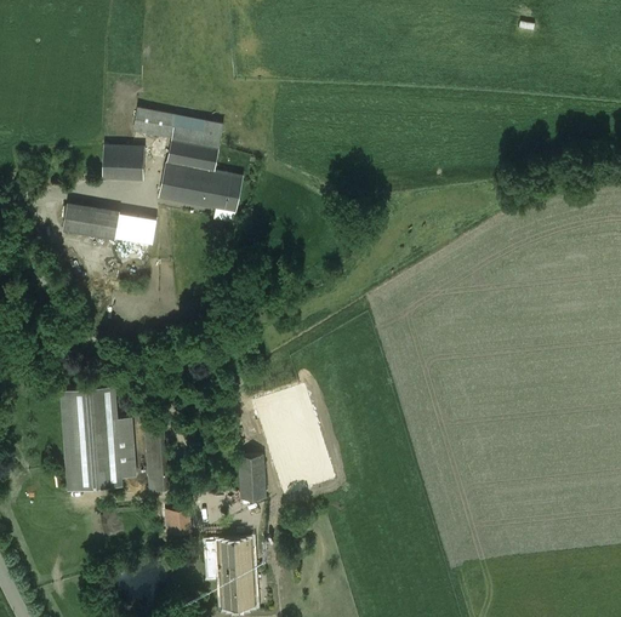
[(172,138),(160,199),(192,205),(192,204),(199,170),(215,173),(220,148),(223,127),(137,110),(134,131),(172,138)]
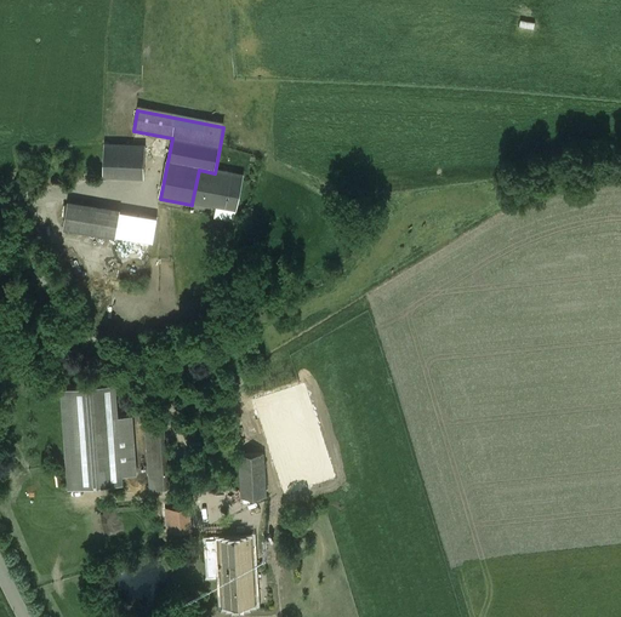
[(131,149),(104,149),(103,180),(143,181),(144,150),(131,149)]
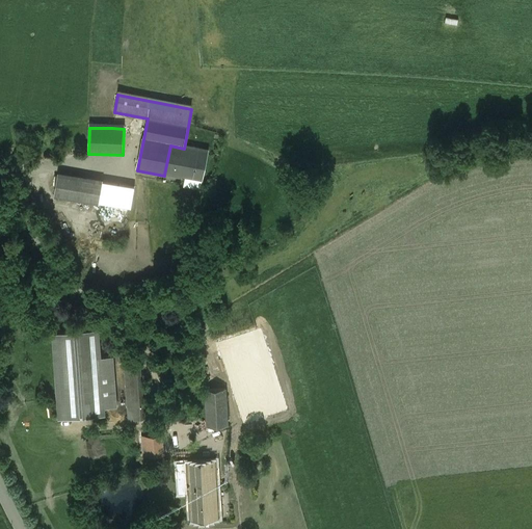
[(184,149),(170,146),(164,175),(203,182),(209,153),(184,149)]
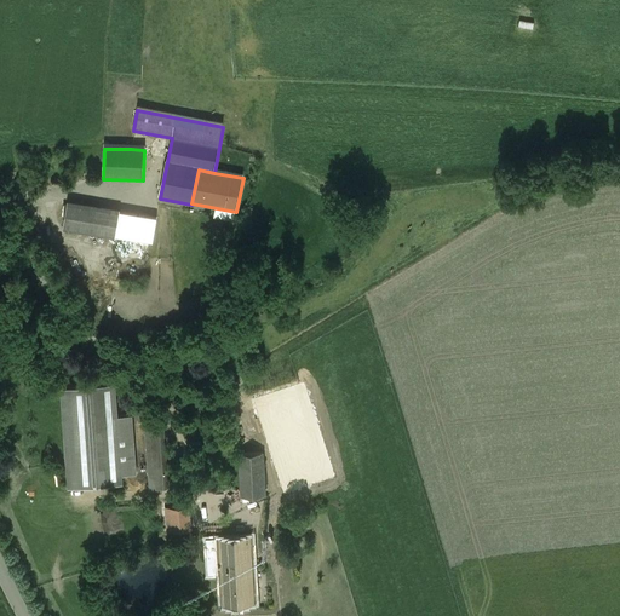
[(156,220),(68,203),(64,223),(153,240),(156,220)]
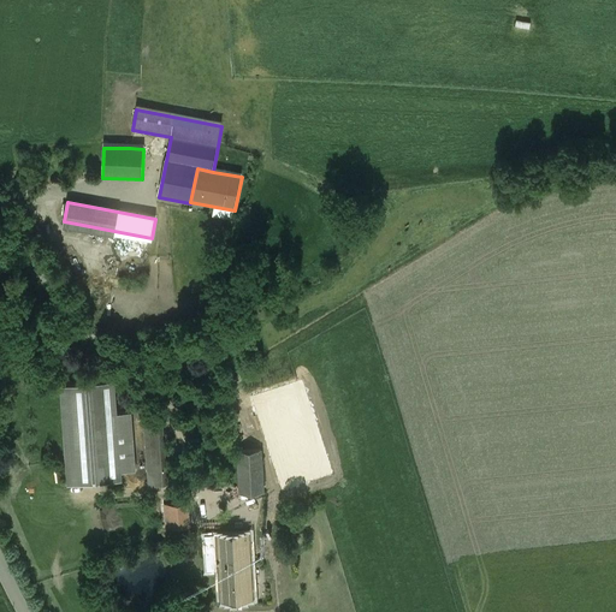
[(114,384),(60,387),(65,464),(67,487),(89,486),(122,483),(117,416),(114,384)]
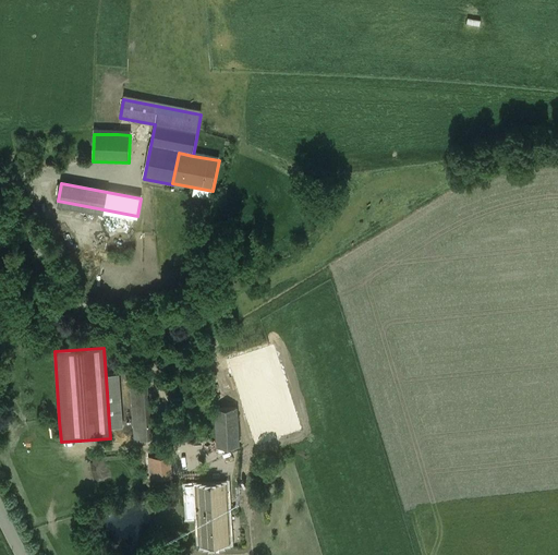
[(119,376),(106,377),(109,431),(122,430),(119,376)]
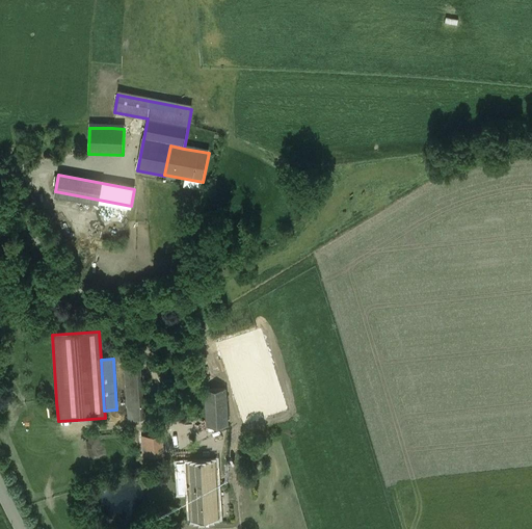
[(138,369),(125,370),(125,401),(140,401),(138,369)]
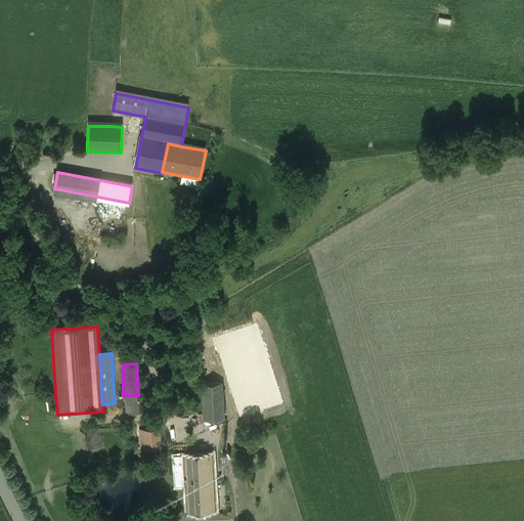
[(222,385),(202,386),(204,423),(224,421),(222,385)]
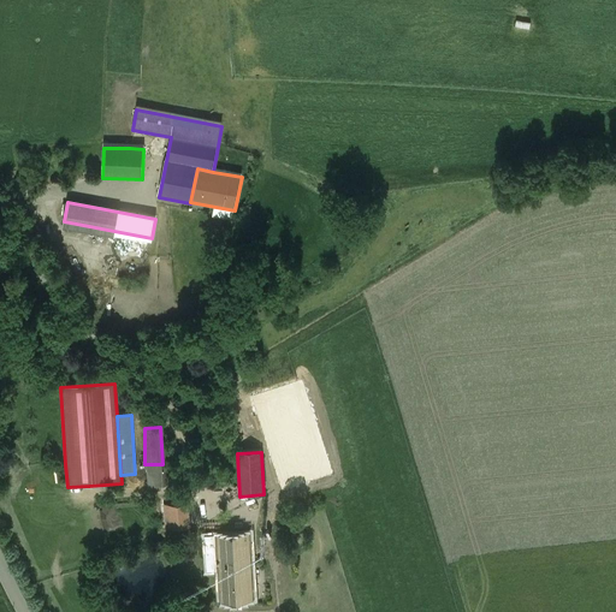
[(163,464),(144,464),(146,481),(164,480),(163,464)]
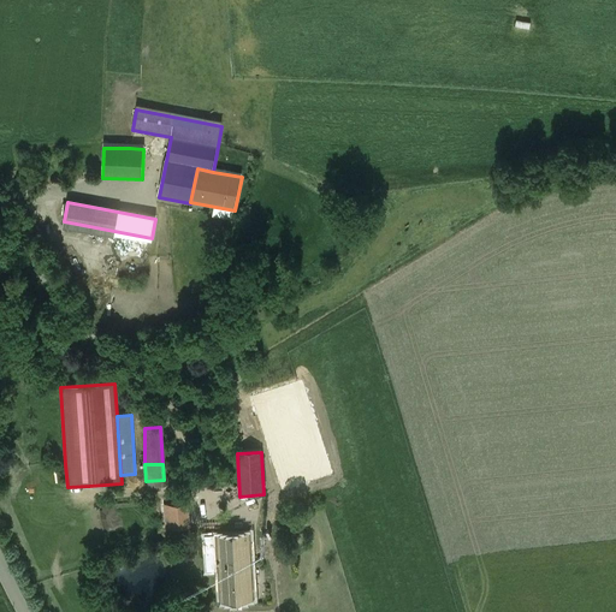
[(188,506),(165,507),(166,532),(189,530),(188,506)]
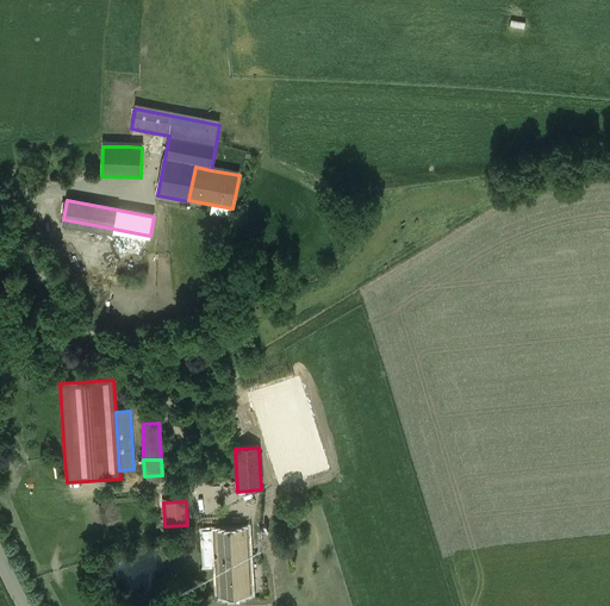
[(248,530),(215,532),(203,533),(204,551),(216,550),(216,557),(213,557),(213,560),(216,560),(216,568),(217,568),(218,598),(251,597),(248,530)]
